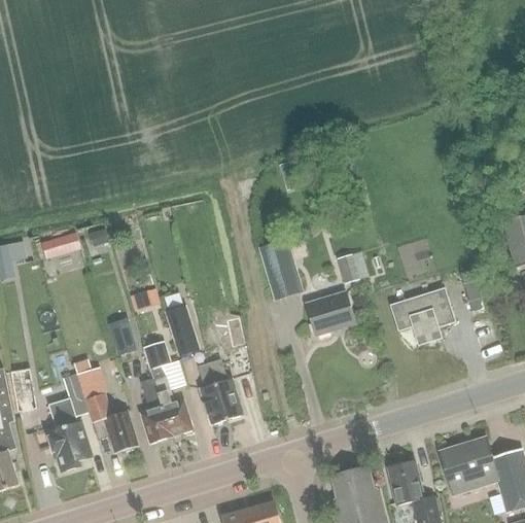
[(524,212),(501,218),(515,266),(524,263),(524,212)]
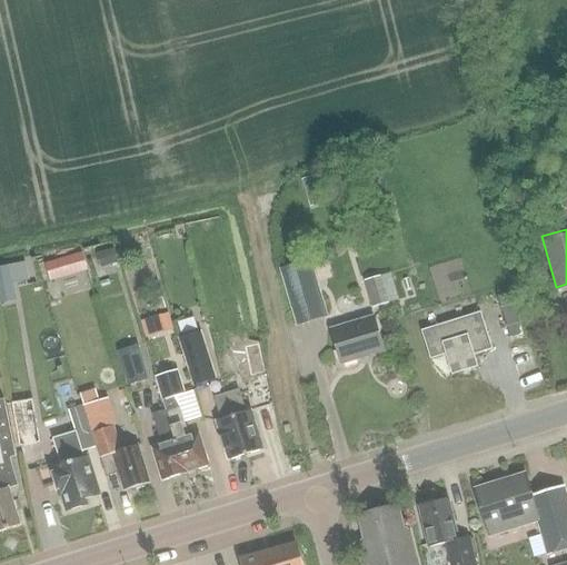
[(98,265),(116,260),(112,246),(95,251),(97,260),(98,265)]
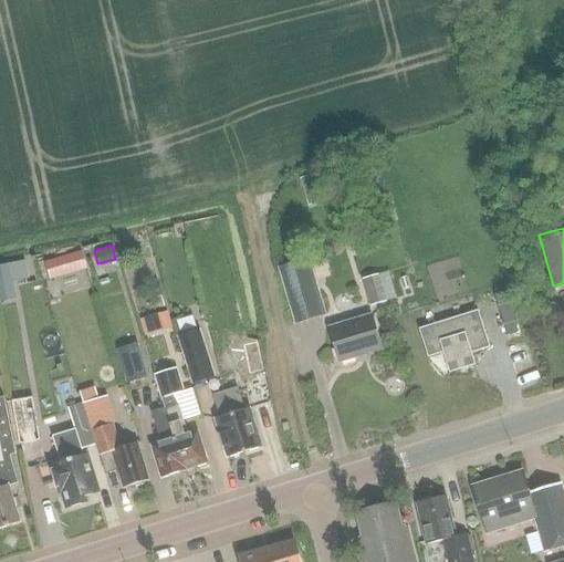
[(80,249),(43,259),(48,276),(84,264),(80,249)]
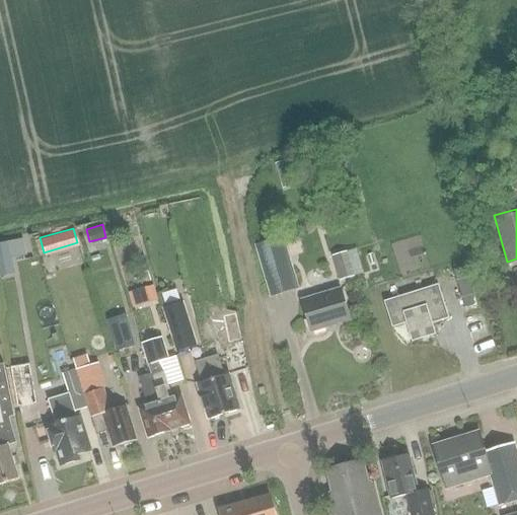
[(17,251),(29,249),(24,232),(0,237),(0,272),(20,267),(17,251)]
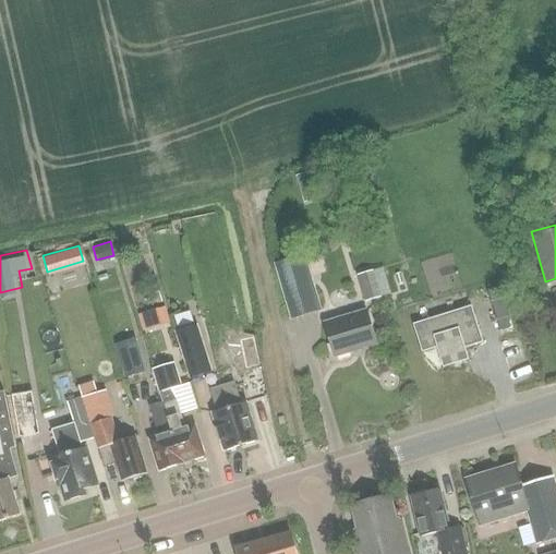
[(303,252),(273,262),(286,305),(316,297),(313,285),(303,252)]
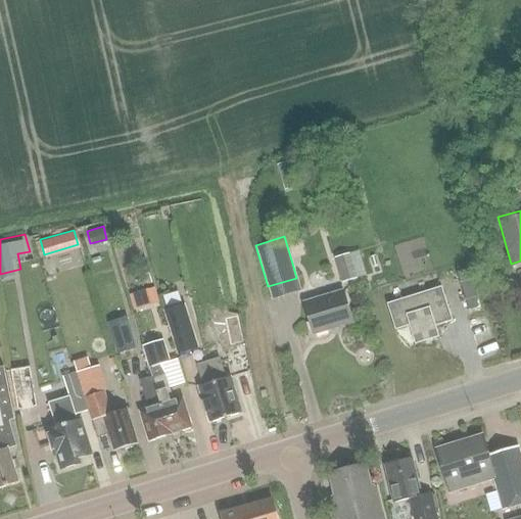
[(334,254),(342,280),(364,273),(356,247),(334,254)]
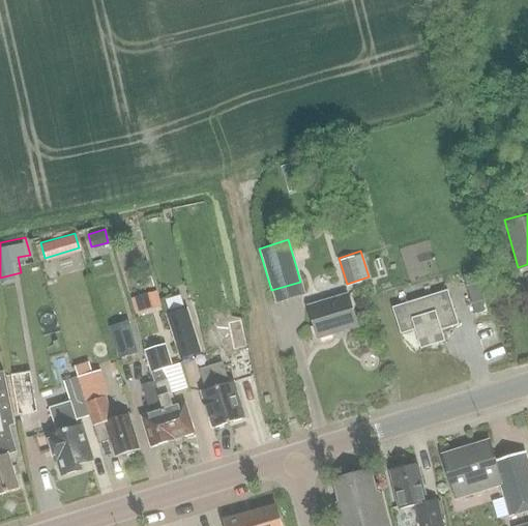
[(473,270),(462,273),(472,311),(484,307),(473,270)]
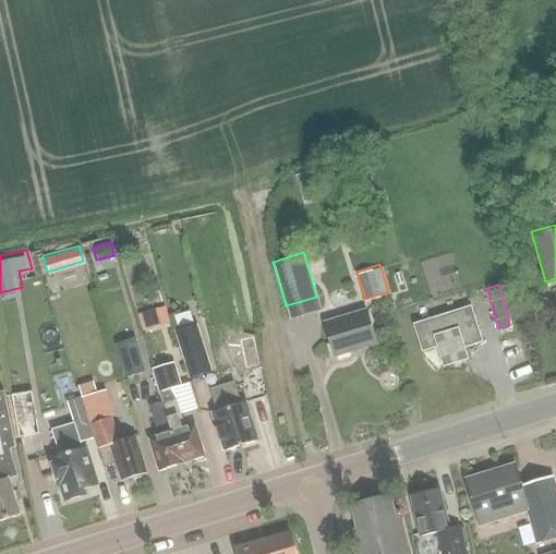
[(463,346),(481,339),(470,303),(411,322),(421,350),(435,345),(442,365),(467,357),(463,346)]
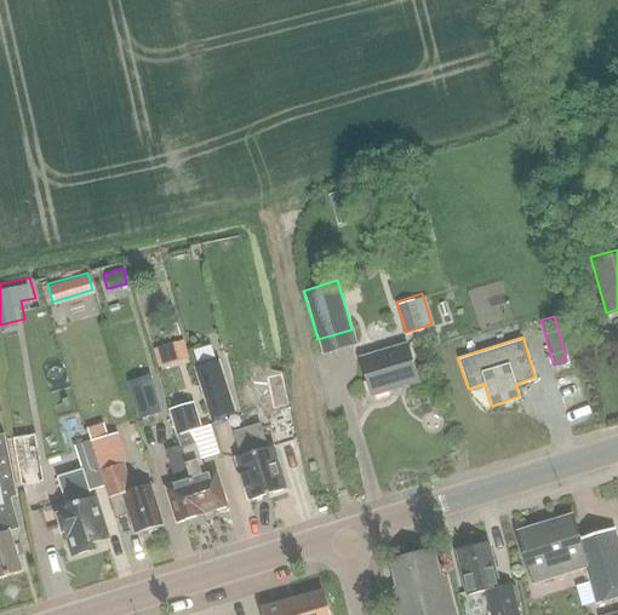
[(183,338),(162,344),(167,360),(188,355),(183,338)]
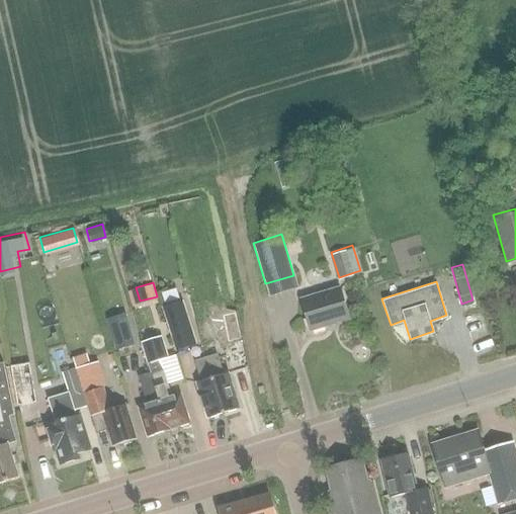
[(348,317),(338,285),(299,296),(310,329),(348,317)]
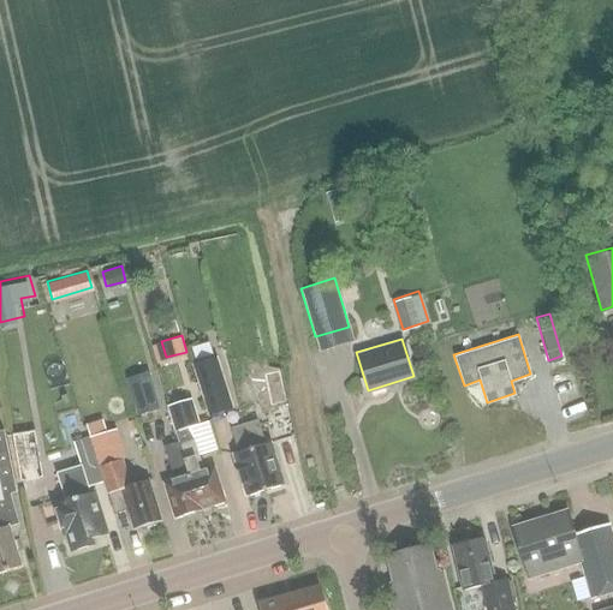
[(215,354),(191,362),(207,414),(231,407),(215,354)]
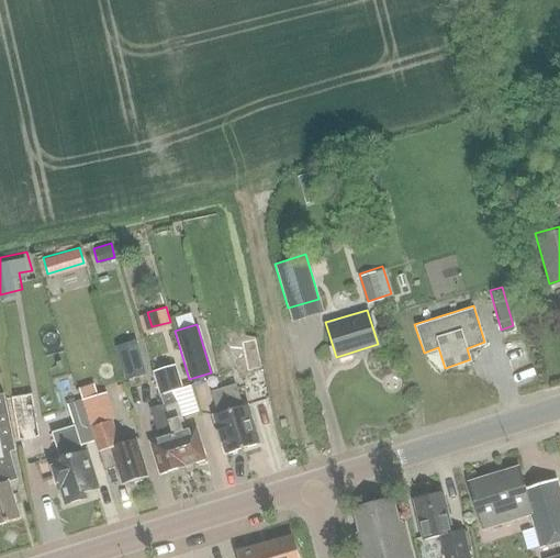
[(120,367),(124,379),(145,372),(134,338),(113,345),(120,367)]
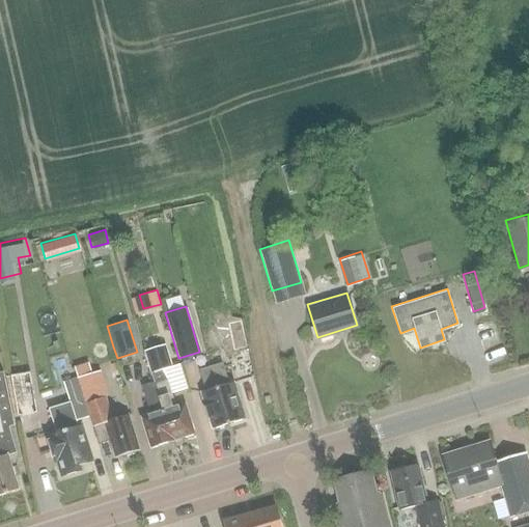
[(174,406),(166,378),(161,368),(170,365),(164,342),(144,349),(154,381),(172,440),(173,439),(172,437),(192,431),(193,427),(190,417),(188,418),(184,403),(174,406)]
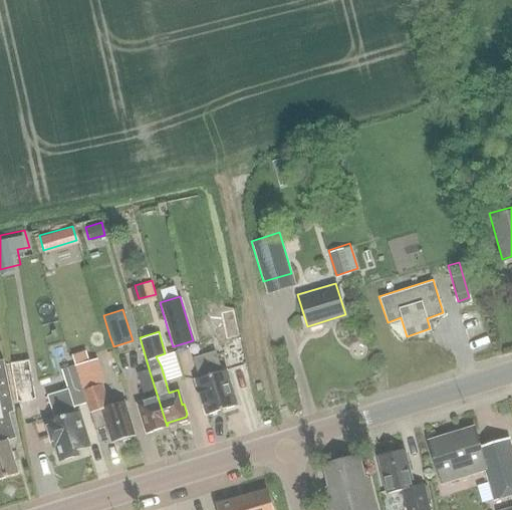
[(221,409),(236,404),(225,368),(220,369),(214,349),(204,353),(221,409)]
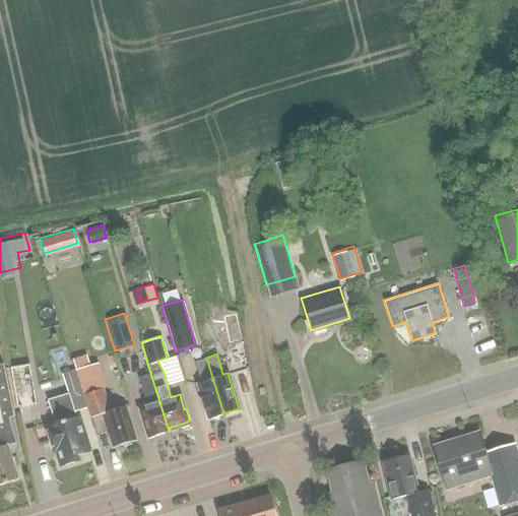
[(207,418),(223,413),(206,358),(195,361),(201,381),(196,382),(207,418)]
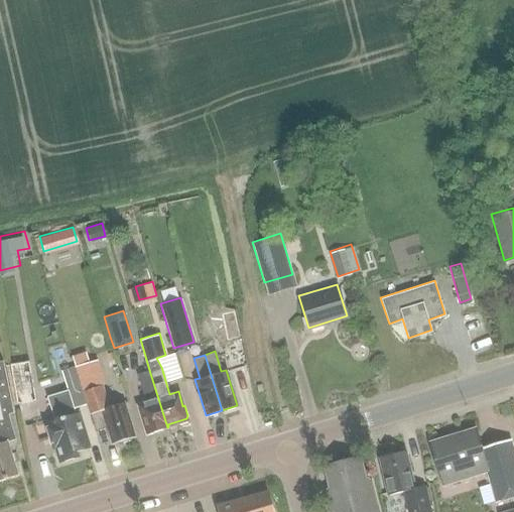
[(0,478),(17,474),(7,440),(16,437),(8,412),(14,411),(2,359),(0,359),(0,478)]
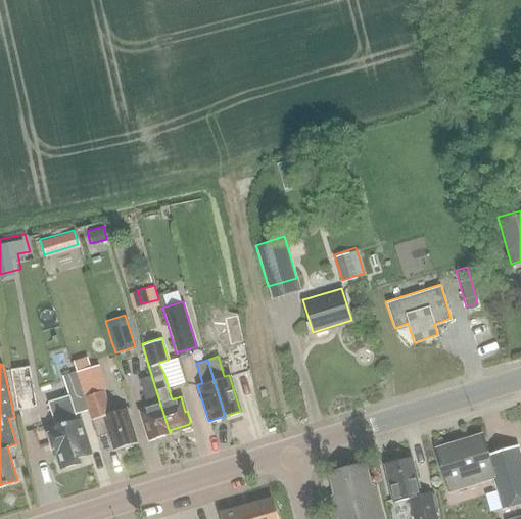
[(76,371),(83,395),(98,390),(90,365),(75,369),(76,371)]
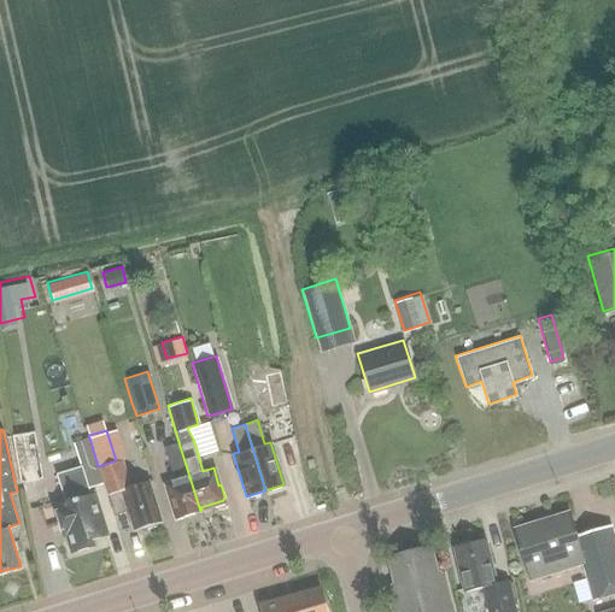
[(65,500),(53,504),(63,534),(65,534),(71,551),(93,543),(91,537),(106,533),(93,492),(89,493),(87,487),(104,482),(98,466),(89,437),(72,442),(80,465),(57,472),(65,500)]
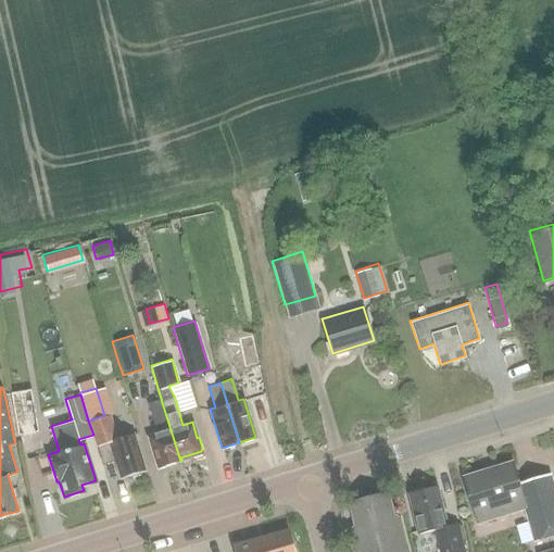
[(159,467),(180,461),(161,399),(148,403),(158,433),(148,435),(159,467)]
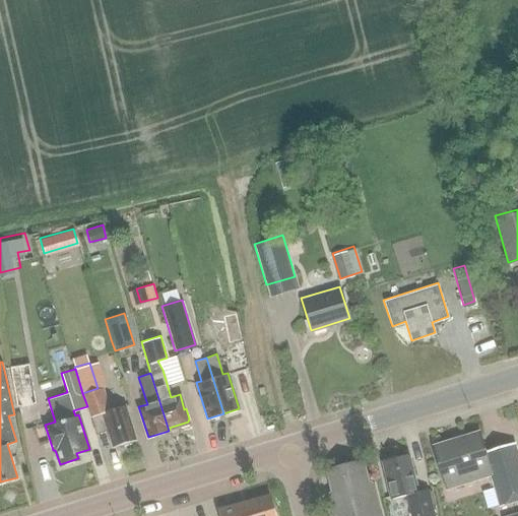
[(34,376),(19,380),(26,407),(41,403),(34,376)]
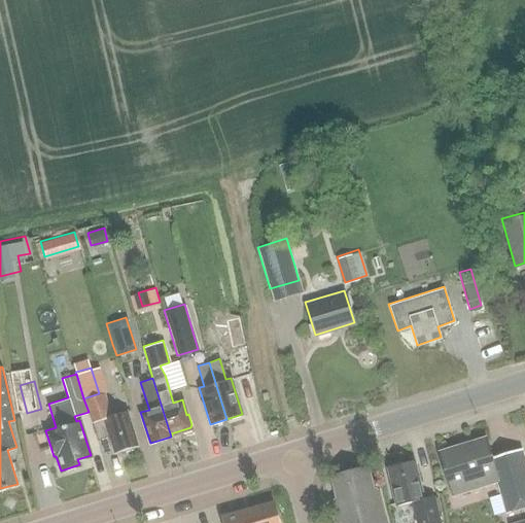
[(99,393),(83,398),(89,412),(92,422),(101,419),(105,430),(108,431),(112,447),(118,446),(119,450),(137,445),(126,410),(111,414),(104,391),(99,393)]
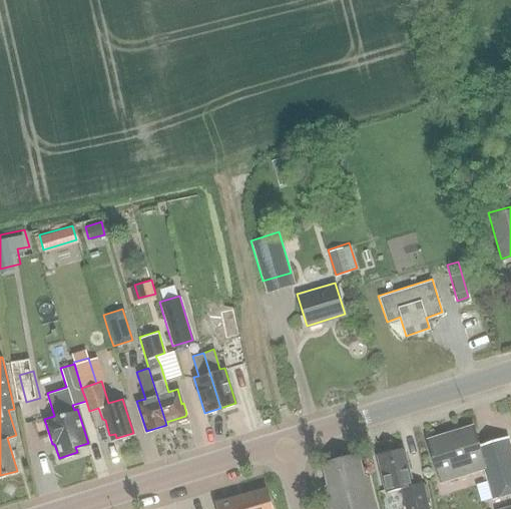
[(492,496),(510,490),(510,457),(504,435),(477,443),(471,424),(428,437),(440,478),(482,465),(492,496)]
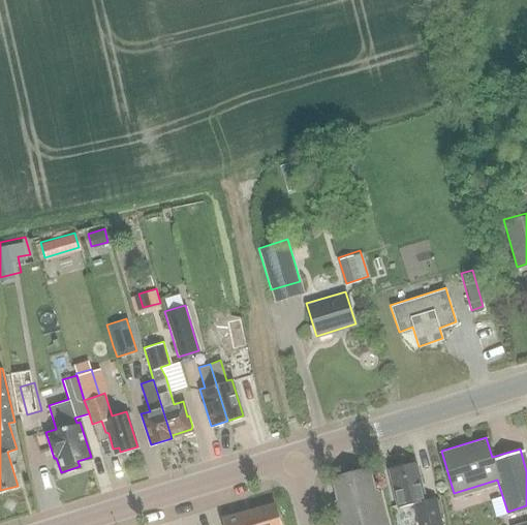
[(442,524),(435,495),(425,498),(415,460),(388,467),(397,505),(412,501),(417,524),(442,524)]
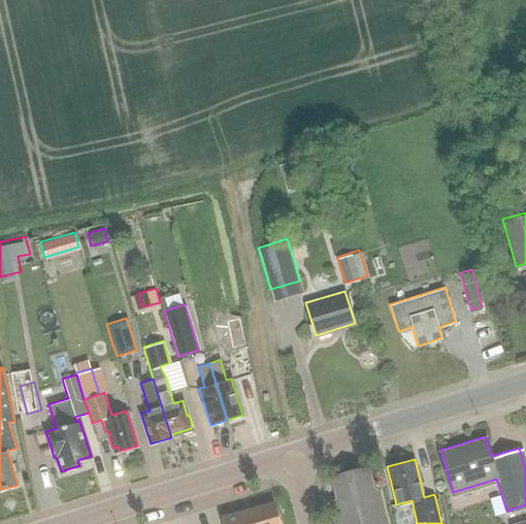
[(337,523),(387,523),(377,487),(372,488),(367,466),(331,476),(337,497),(332,499),(337,523)]
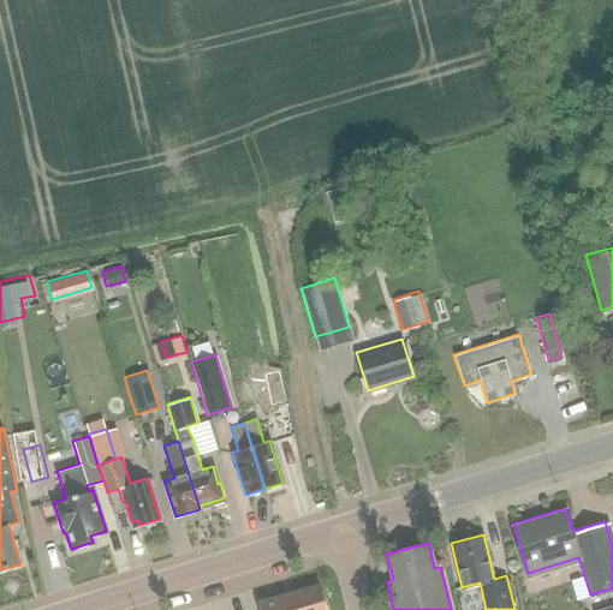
[(260,609),(325,609),(316,580),(257,597),(260,609)]
